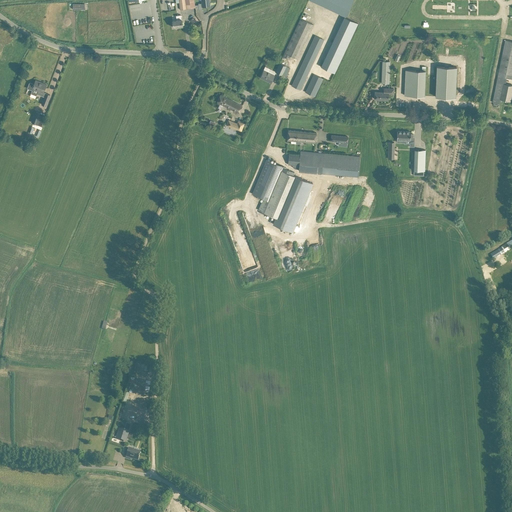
[(194,0),(178,0),(180,9),(195,7),(194,0)]
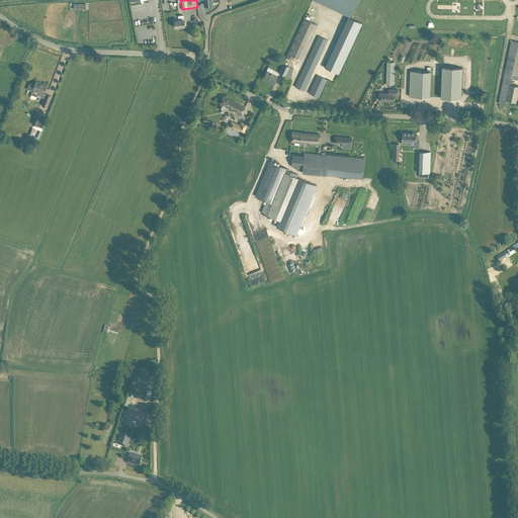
[(314,0),(350,16),(357,0),(314,0)]
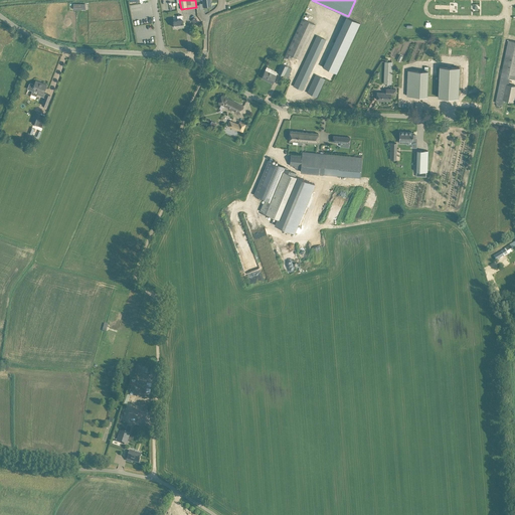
[(183,26),(183,21),(182,19),(182,15),(177,15),(177,20),(173,20),(174,23),(173,23),(173,24),(174,24),(174,27),(183,26)]
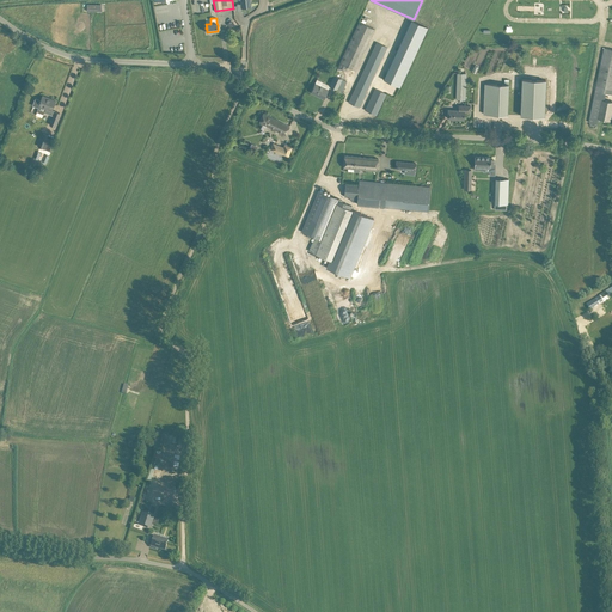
[(411,19),(384,79),(389,81),(399,87),(428,28),(412,20),(411,19)]
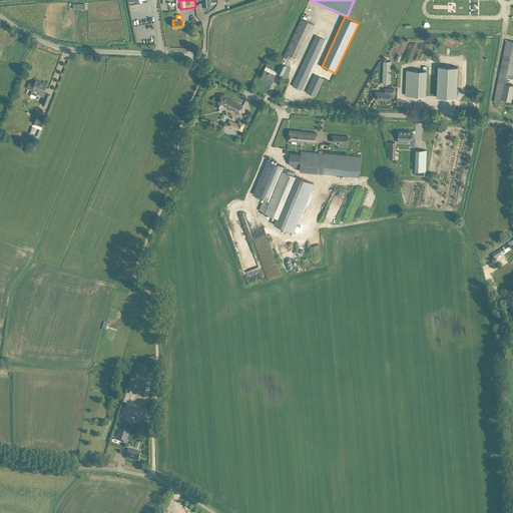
[(301,18),(283,56),(290,59),(291,56),(298,59),(310,33),(314,24),(301,18)]
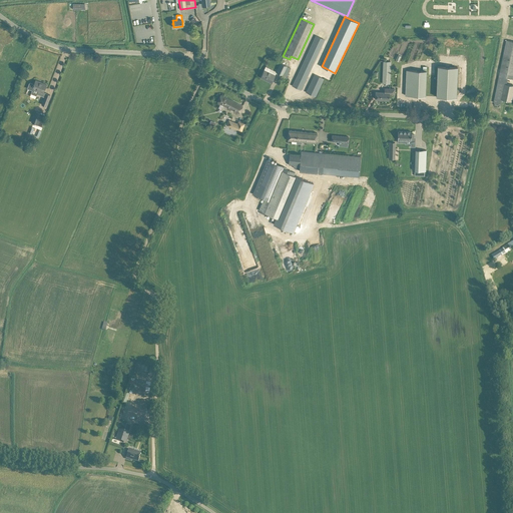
[(295,81),(292,85),(302,89),(304,85),(321,49),(325,39),(316,35),(311,45),(295,81)]
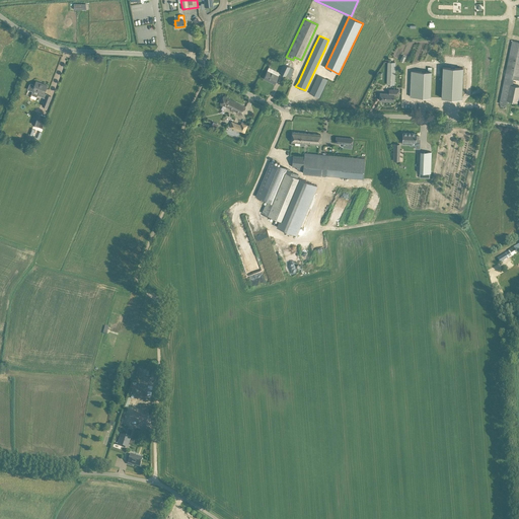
[(505,77),(504,80),(513,82),(513,80),(518,81),(518,80),(518,79),(518,42),(512,41),(512,42),(505,77)]
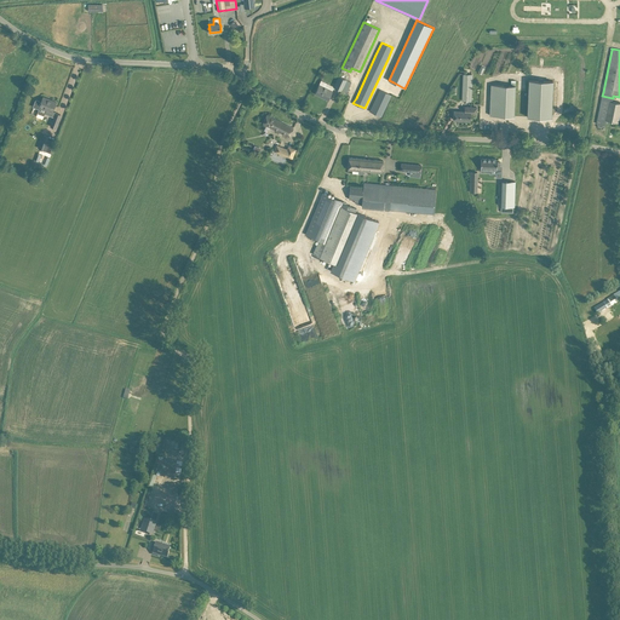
[(471,101),(472,74),(463,74),(461,101),(471,101)]
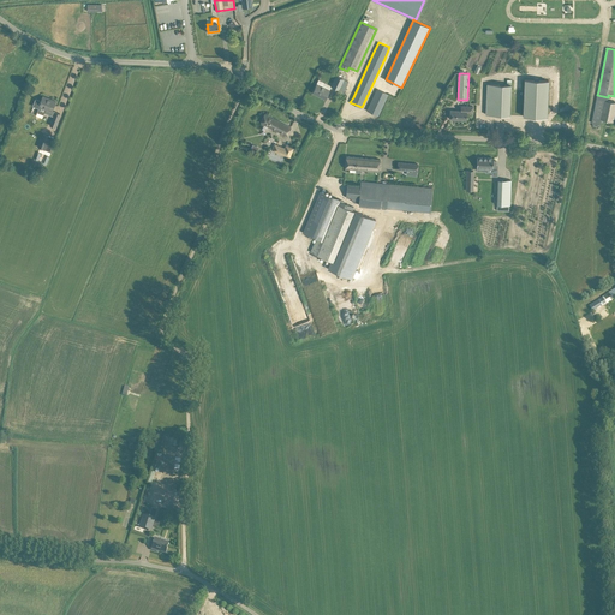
[(342,91),(348,81),(336,76),(330,87),(342,91)]
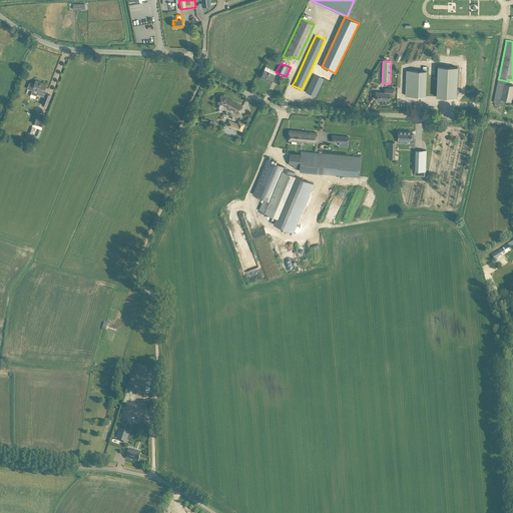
[(425,96),(426,91),(426,71),(427,66),(423,66),(423,71),(406,70),(405,95),(425,96)]
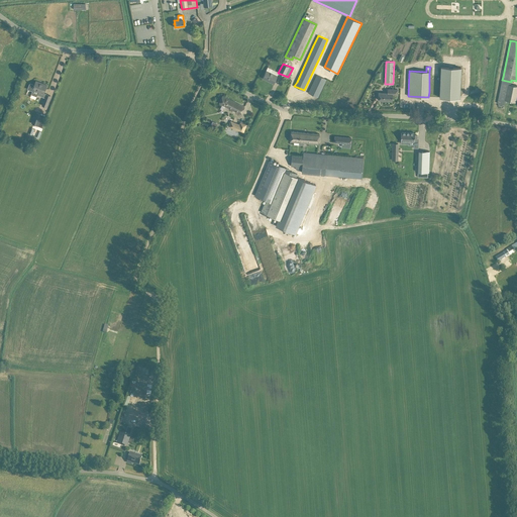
[(459,98),(459,93),(461,68),(441,67),(439,97),(459,98)]
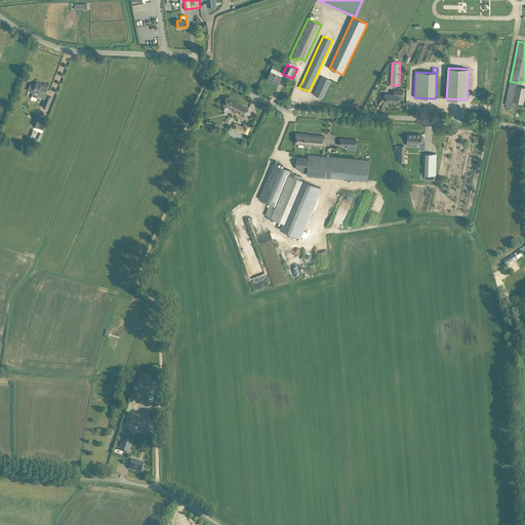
[(270,71),(269,75),(267,79),(278,84),(281,77),(270,71)]
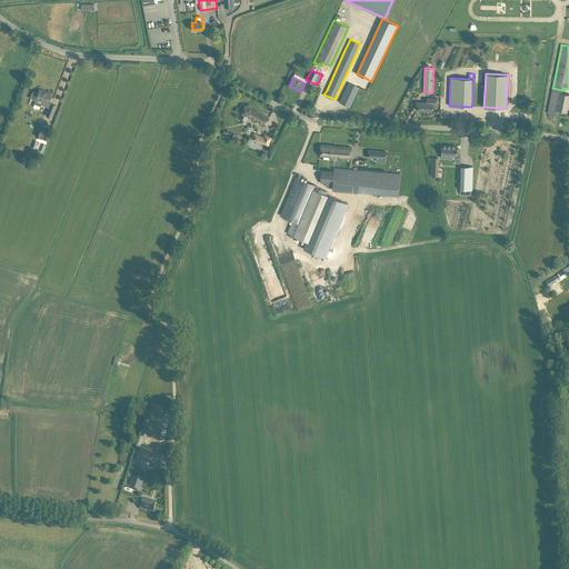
[(350,107),(352,101),(359,87),(348,82),(339,102),(350,107)]
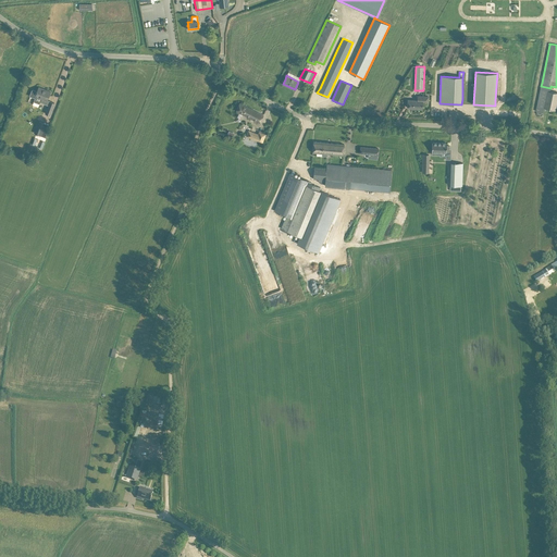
[(25,91),(40,98),(42,91),(39,90),(40,88),(28,83),(25,91)]
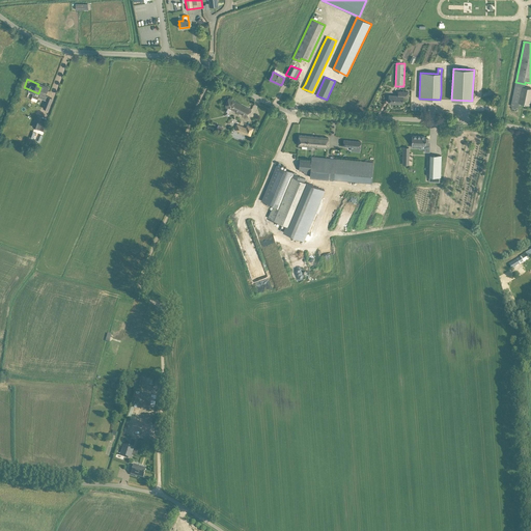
[(515,82),(512,102),(520,103),(529,105),(530,105),(530,102),(530,101),(530,96),(530,87),(525,87),(525,84),(515,82)]
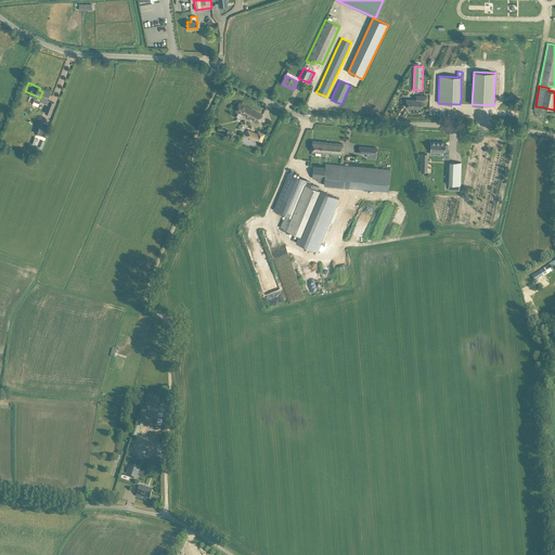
[(421,107),(421,101),(426,101),(427,95),(417,95),(417,100),(407,100),(405,107),(421,107)]
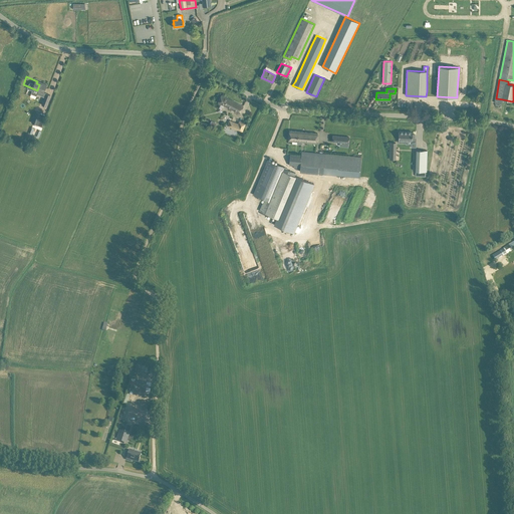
[(41,91),(37,103),(42,105),(42,104),(47,105),(50,95),(46,94),(46,93),(41,91)]
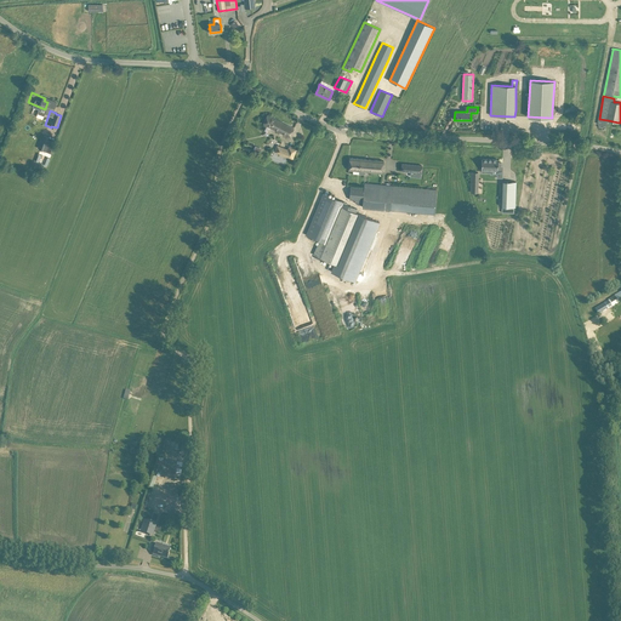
[(289,137),(294,129),(267,115),(263,124),(289,137)]
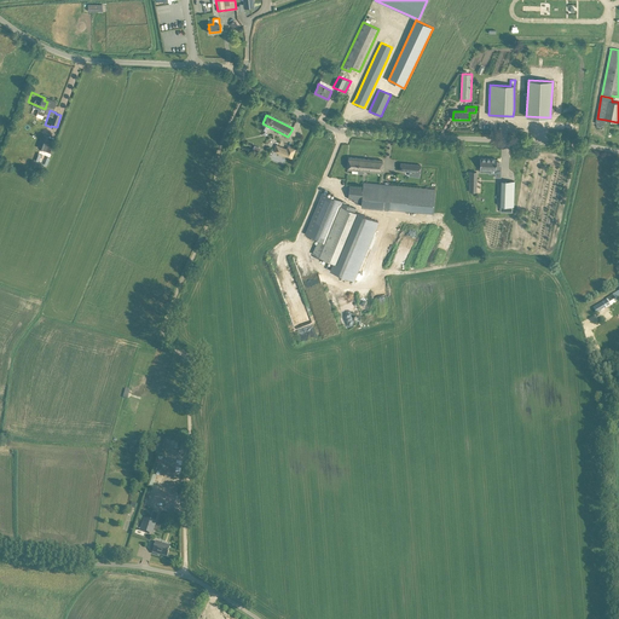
[(291,158),(295,149),(288,146),(287,150),(276,145),(275,151),(291,158)]
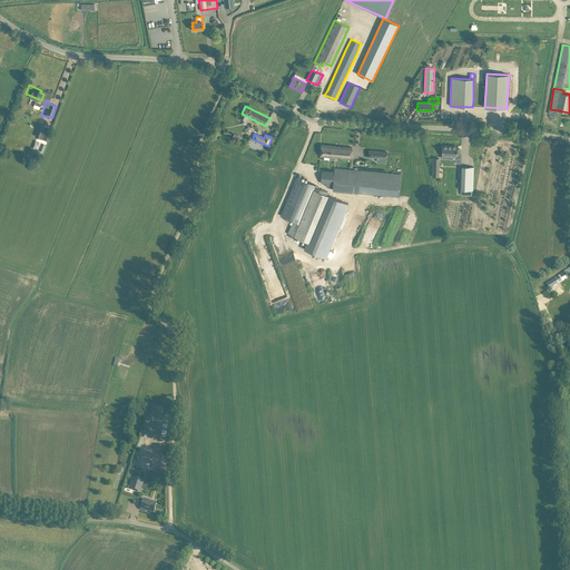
[(334,160),(334,157),(351,158),(352,147),(321,145),(320,156),(330,157),(330,159),(334,160)]
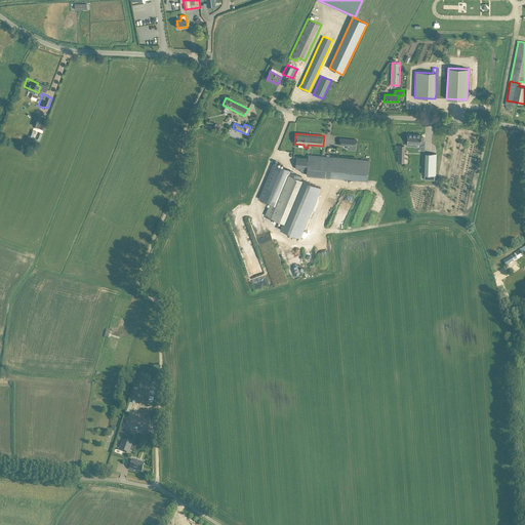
[(407,134),(407,143),(407,146),(414,146),(414,144),(420,144),(420,150),(425,150),(425,143),(423,143),(423,137),(420,137),(420,134),(407,134)]
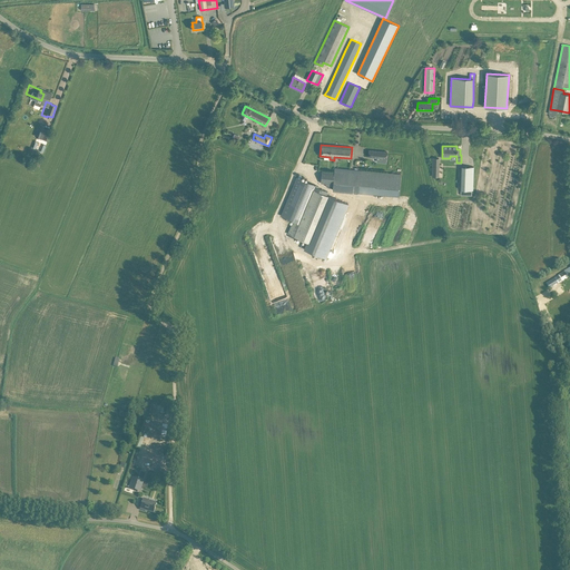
[(473,190),(473,173),(473,167),(461,166),(460,195),(471,196),(472,190),(473,190)]
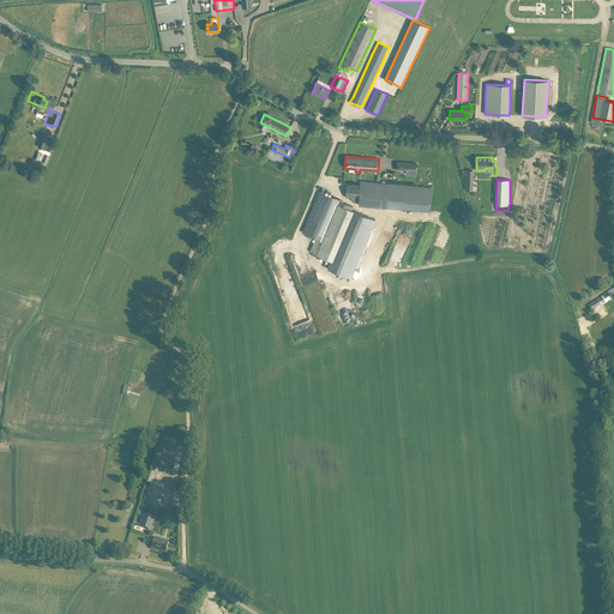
[(360,185),(347,184),(345,197),(359,198),(357,204),(429,211),(432,187),(360,181),(360,185)]
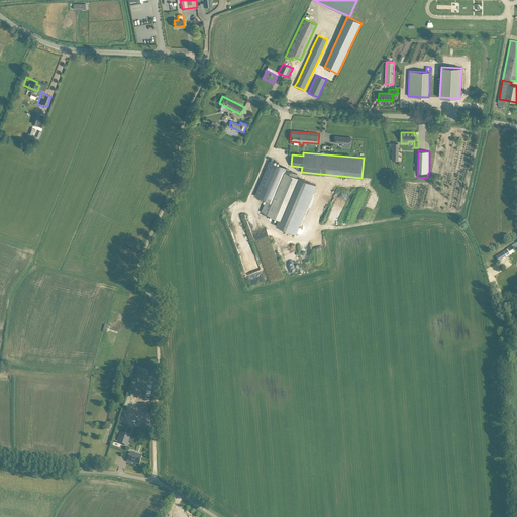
[(269,161),(254,196),(268,202),(264,213),(278,219),(275,225),(294,233),(315,185),(300,179),(296,177),(297,174),(288,170),(289,169),(269,161)]
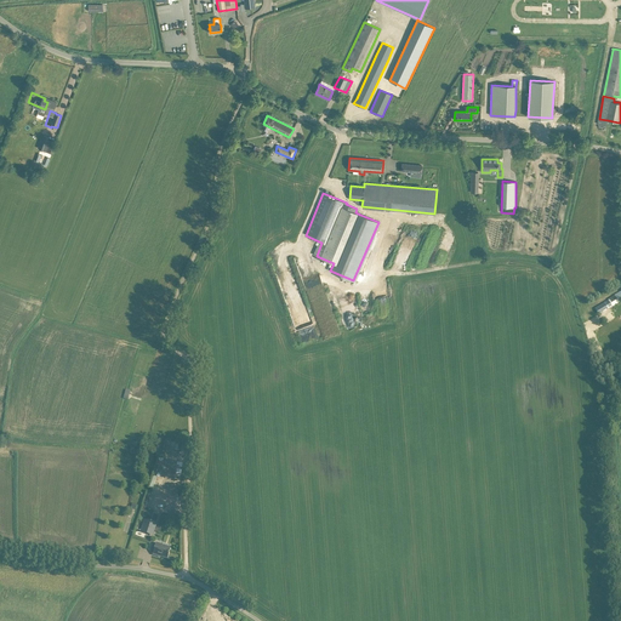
[(598,315),(620,301),(620,292),(594,309),(598,315)]
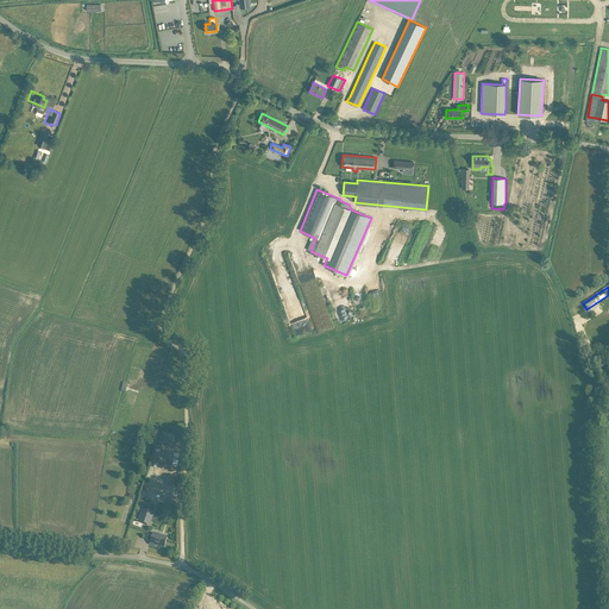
[(142,509),(138,522),(150,526),(154,514),(142,509)]
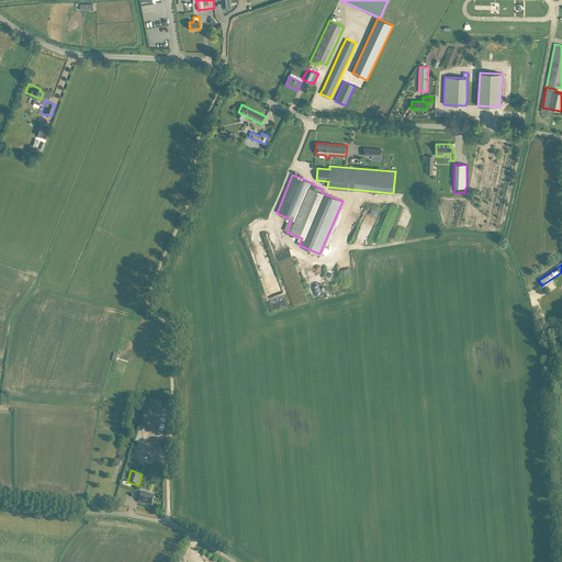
[(142,493),(138,502),(144,504),(144,503),(145,503),(145,504),(152,505),(154,496),(142,493)]
